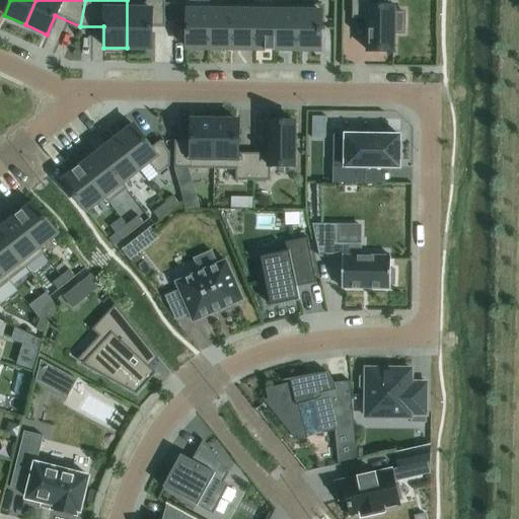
[(127,0),(127,48),(150,48),(151,26),(164,27),(164,0),(127,0)]
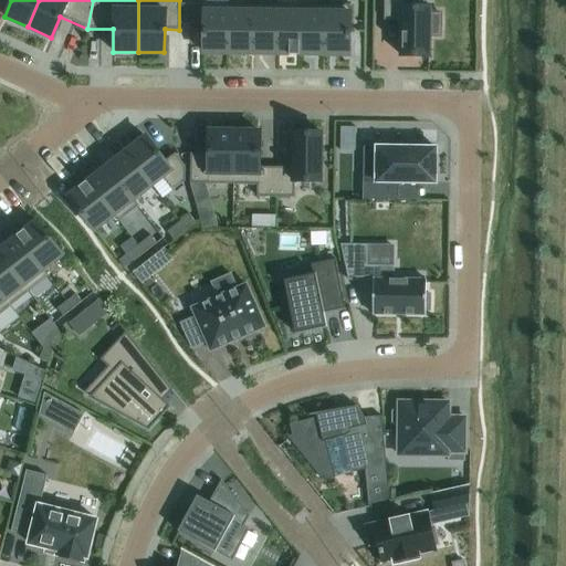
[(384,0),(384,20),(400,20),(400,55),(429,55),(429,35),(439,35),(440,13),(429,13),(429,7),(418,7),(418,0),(384,0)]
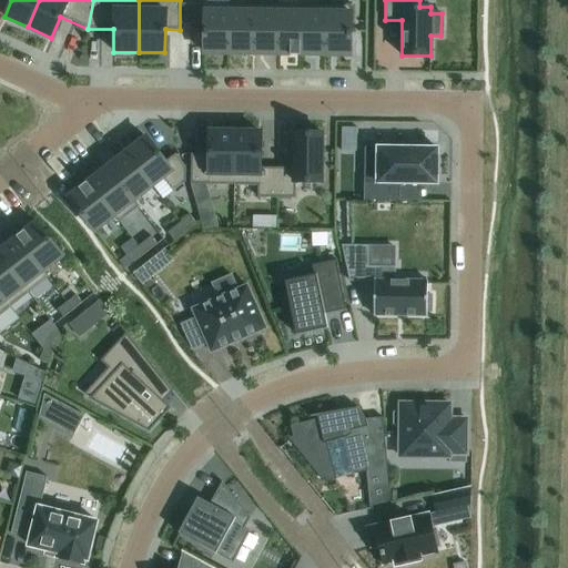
[(204,2),(204,53),(229,53),(230,3),(204,2)]
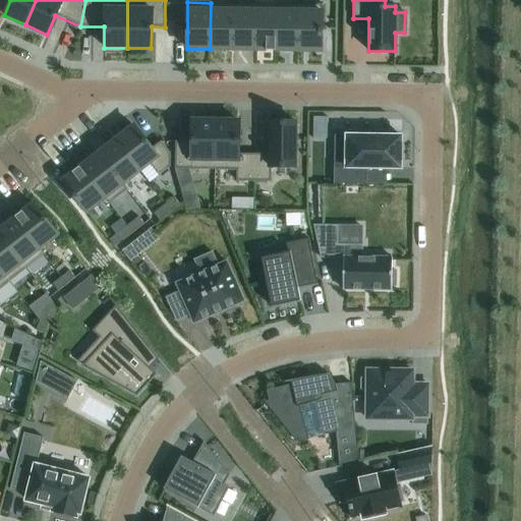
[(211,3),(210,49),(232,49),(232,3),(211,3)]
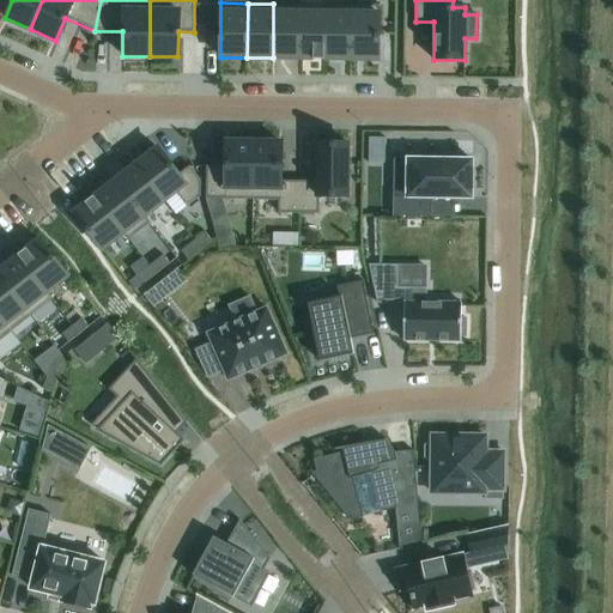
[(273,4),(273,58),(298,59),(299,4),(273,4)]
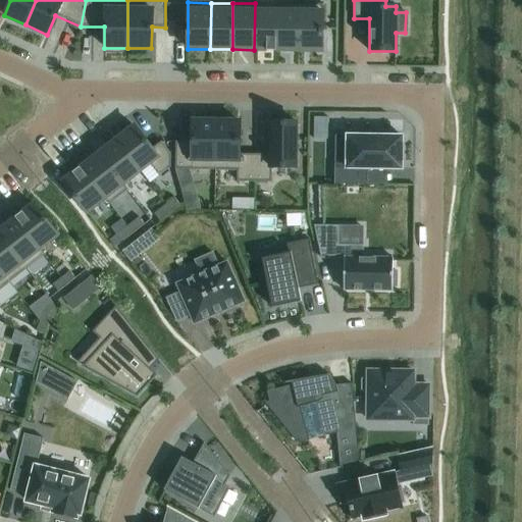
[(255,3),(254,50),(276,50),(277,3),(255,3)]
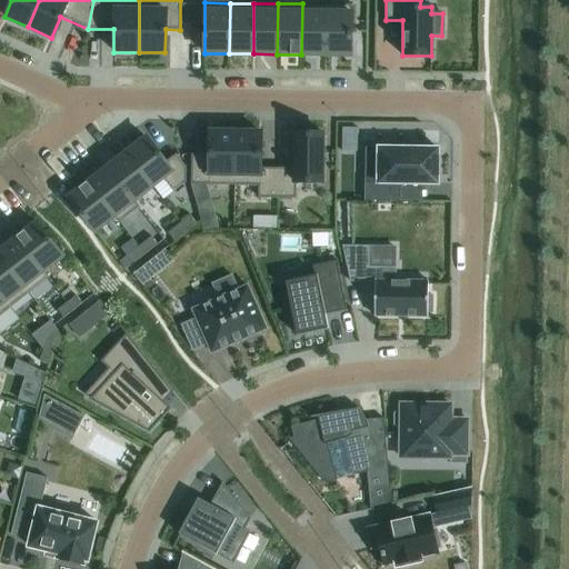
[(302,3),(301,55),(326,55),(326,5),(302,3)]
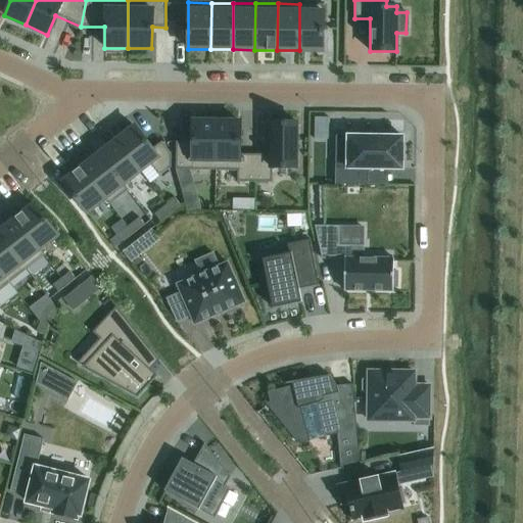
[(299,4),(299,50),(322,50),(323,4),(299,4)]
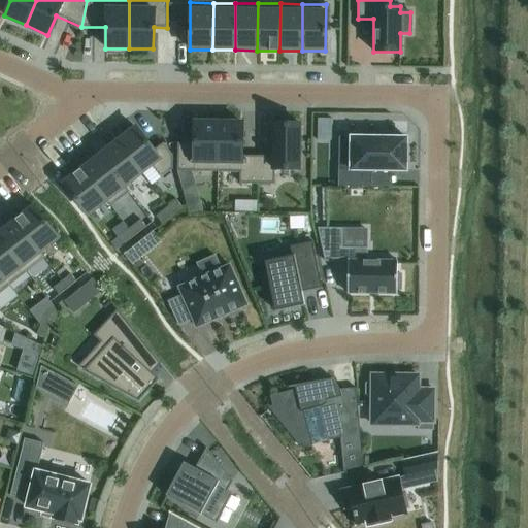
[(194,143),(176,142),(176,171),(217,172),(218,172),(218,122),(194,122),(194,143)]
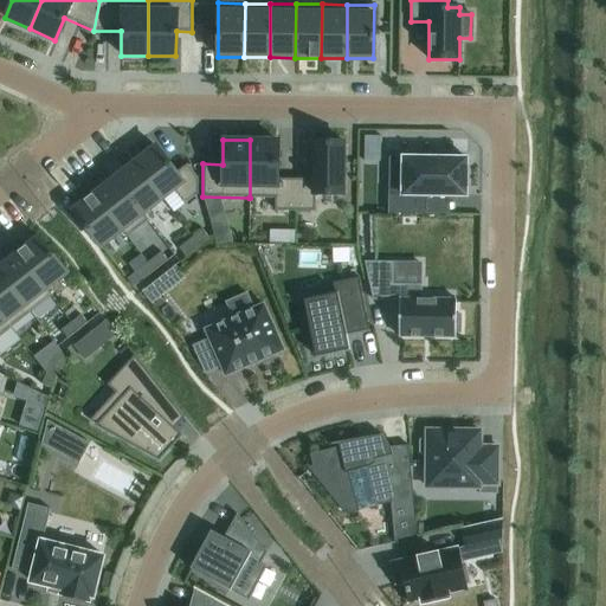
[(250,140),(250,198),(275,198),(274,211),(296,212),(296,179),(277,179),(277,140),(250,140)]
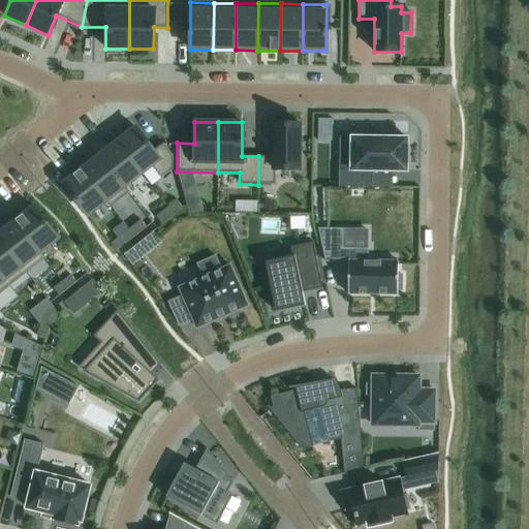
[(258,156),(258,185),(275,185),(275,169),(300,169),(300,123),(274,123),(273,156),(258,156)]
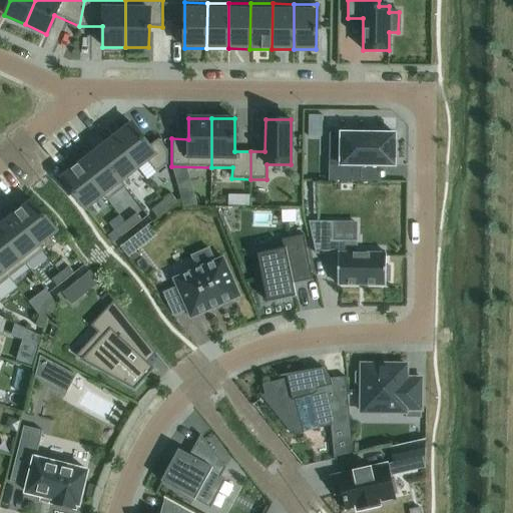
[(131,123),(113,137),(137,167),(146,160),(156,172),(167,163),(167,151),(158,139),(148,146),(131,123)]
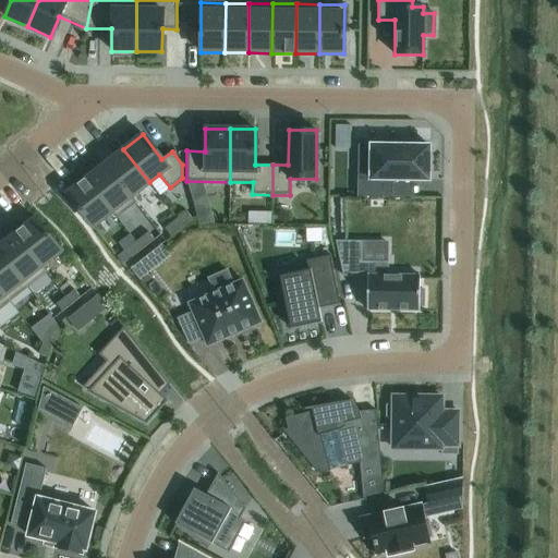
[(371,144),(370,178),(356,178),(356,196),(391,197),(391,196),(391,180),(413,180),(428,180),(429,145),(371,144)]
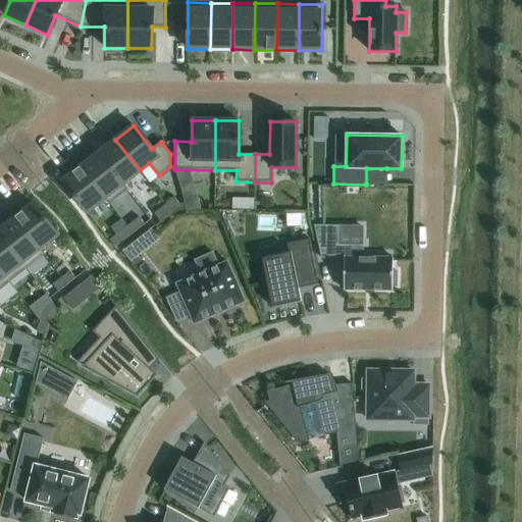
[(115,140),(98,154),(122,185),(122,184),(140,170),(115,140)]
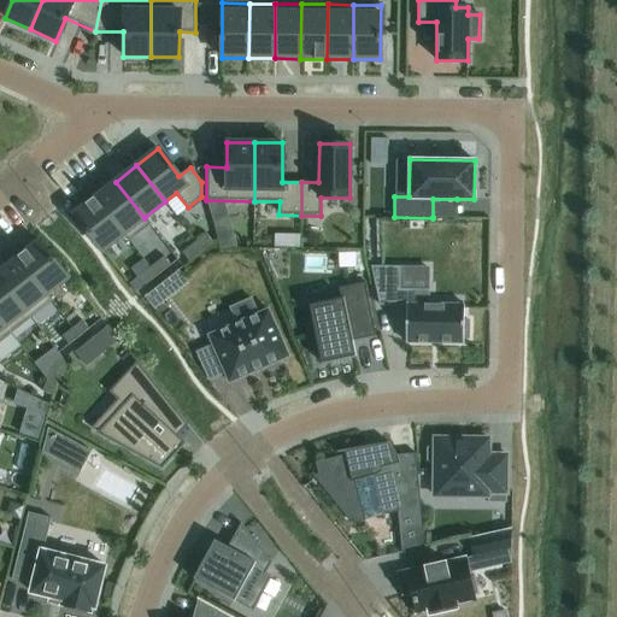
[(116,182),(95,198),(124,234),(123,235),(128,241),(151,224),(145,217),(145,218),(116,182)]
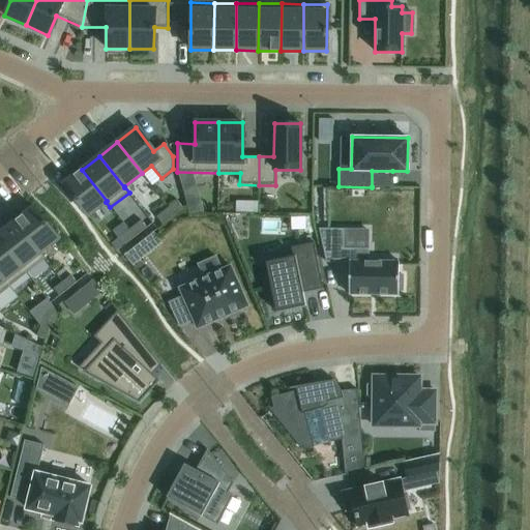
[(82,170),(63,184),(88,215),(106,202),(107,201),(82,170)]
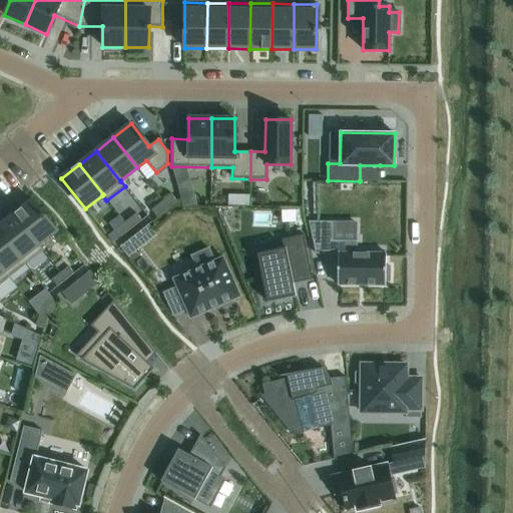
[(170,194),(160,202),(166,209),(176,201),(170,194)]
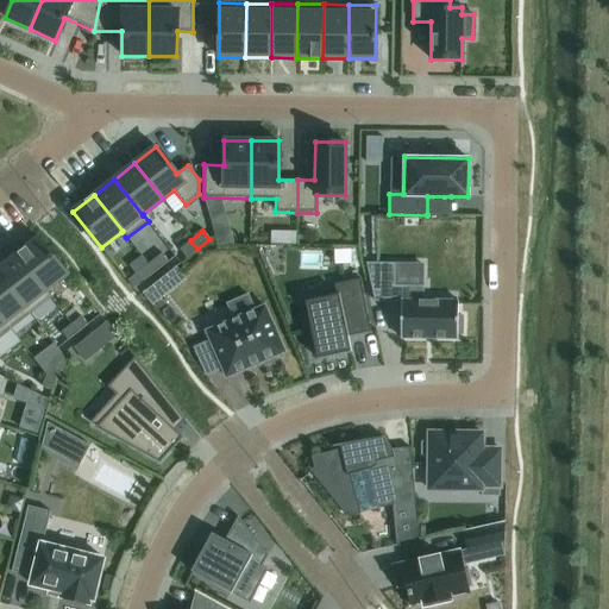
[(296,232),(283,232),(283,244),(296,245),(296,232)]
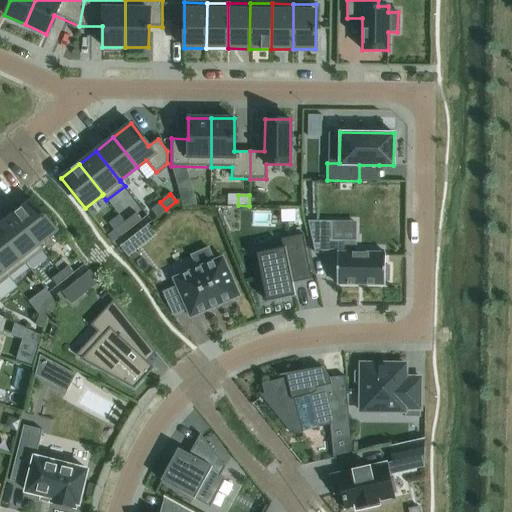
[(32,201),(15,215),(38,245),(39,244),(56,231),(32,201)]
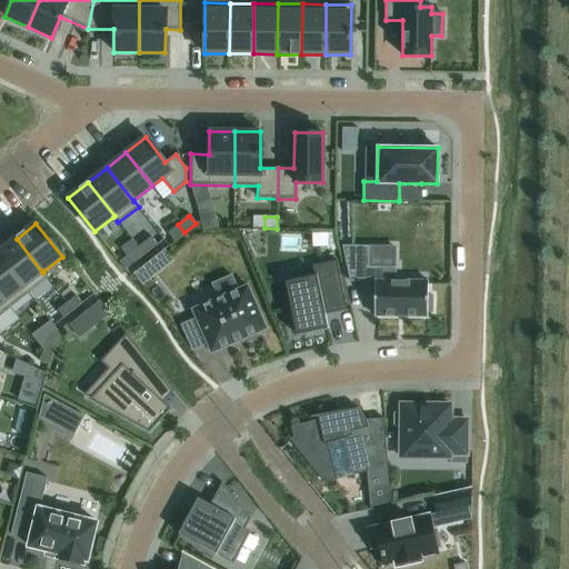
[(178,225),(168,232),(173,240),(185,232),(178,225)]
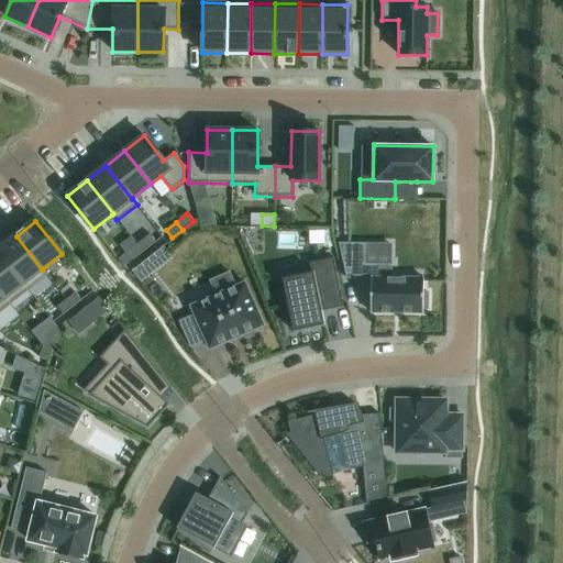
[(324,230),(309,231),(309,244),(324,243),(324,230)]
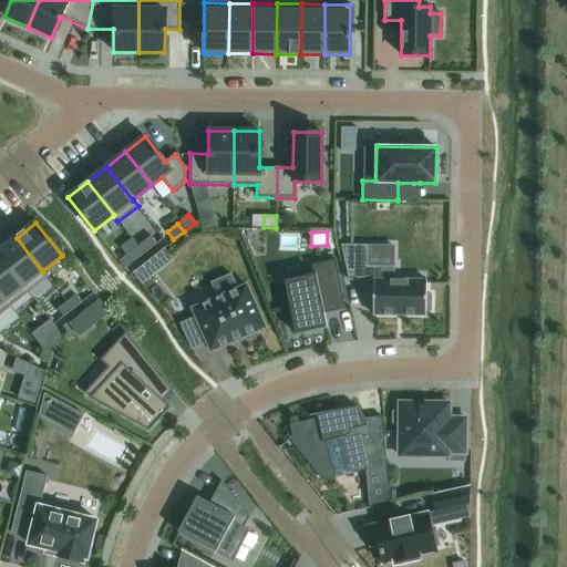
[(151,236),(137,246),(144,254),(156,244),(151,236)]
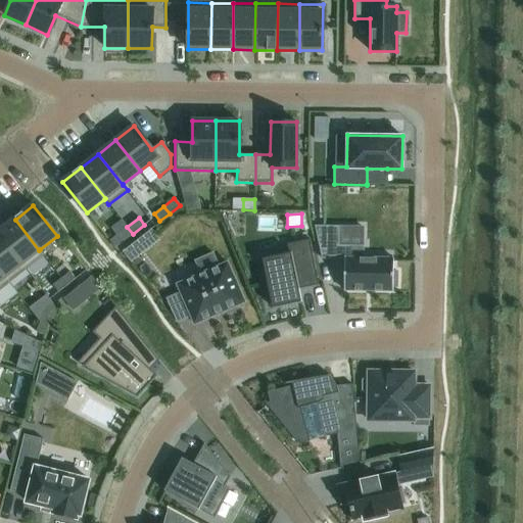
[(15,220),(0,230),(0,236),(26,270),(44,255),(40,249),(39,250),(15,220)]
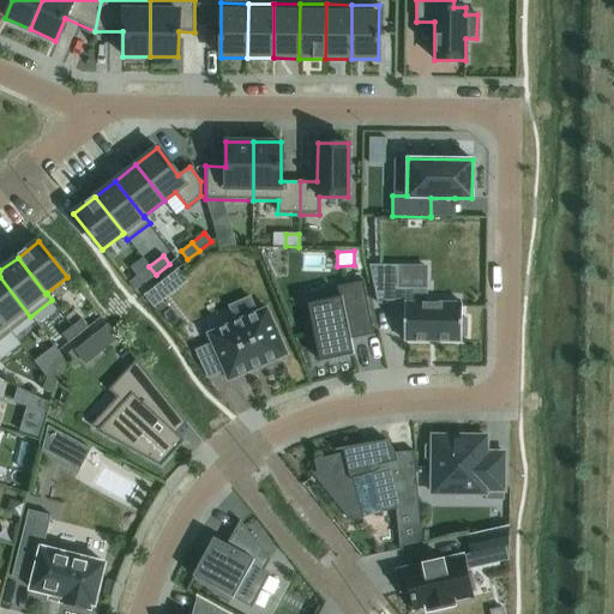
[(397,265),(368,265),(377,304),(403,304),(403,341),(461,342),(461,337),(465,337),(467,319),(462,319),(462,302),(427,302),(427,288),(397,288),(397,265)]
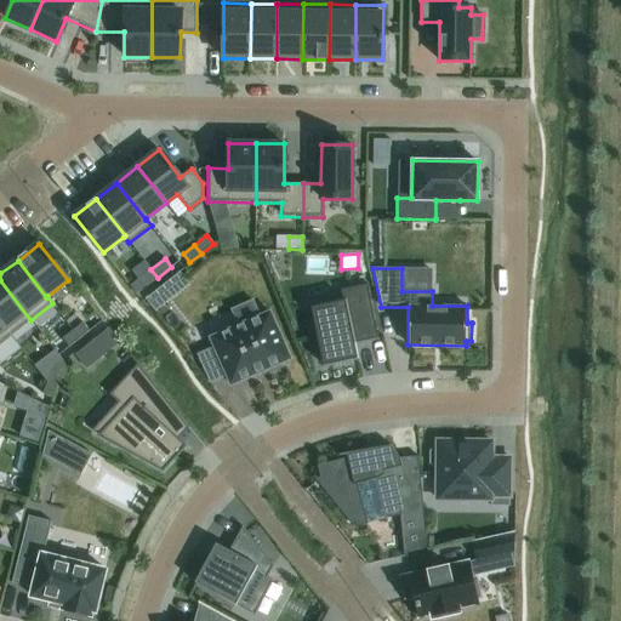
[(151,269),(141,277),(147,285),(158,278),(151,269)]
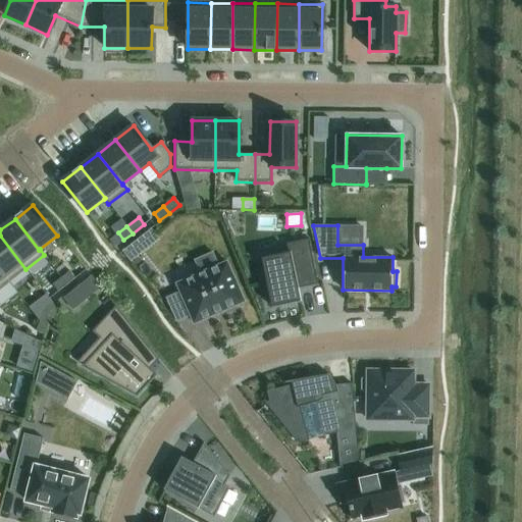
[(0,236),(0,271),(8,282),(25,269),(0,236)]
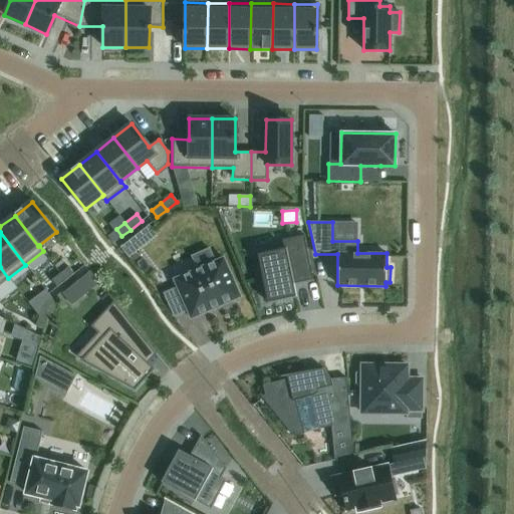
[(283,249),(257,254),(261,272),(258,273),(261,290),(264,290),(267,302),(296,297),(293,284),(292,279),(311,275),(303,235),(282,240),(283,249)]
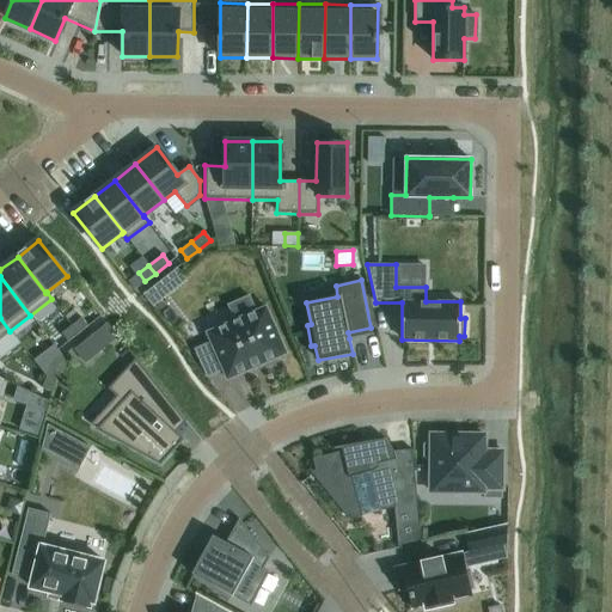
[(154,283),(142,294),(152,307),(165,297),(154,283)]
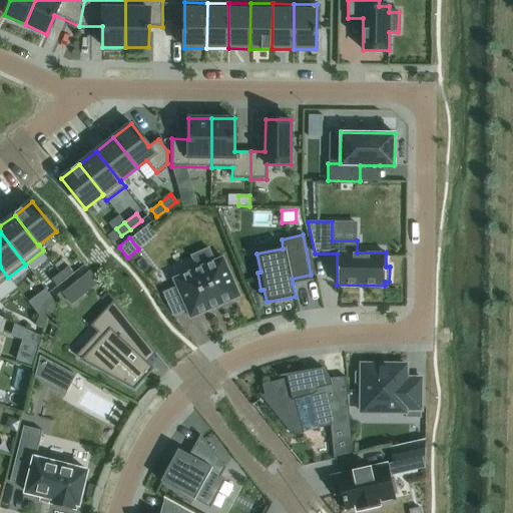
[(176,288),(163,293),(173,315),(186,310),(190,318),(239,297),(222,258),(213,262),(208,248),(191,257),(196,269),(173,279),(176,288)]
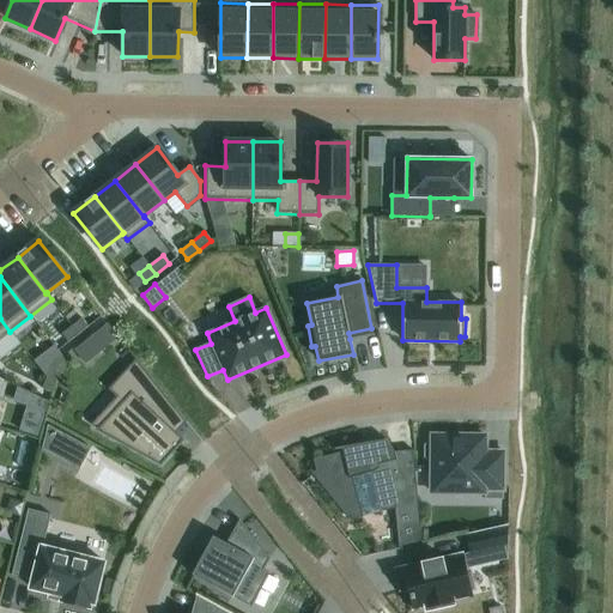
[(0,319),(0,339),(10,332),(0,319)]
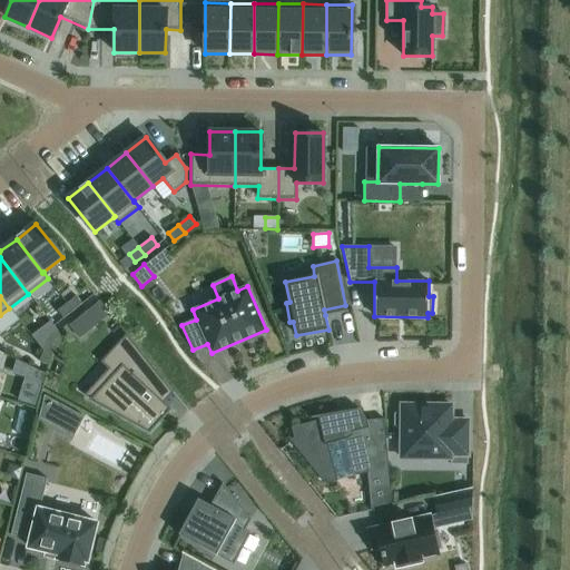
[(100,303),(84,316),(92,327),(109,313),(100,303)]
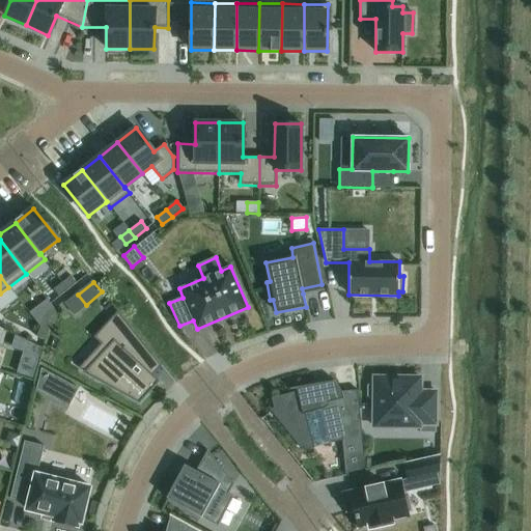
[(76,283),(67,289),(74,298),(82,290),(76,283)]
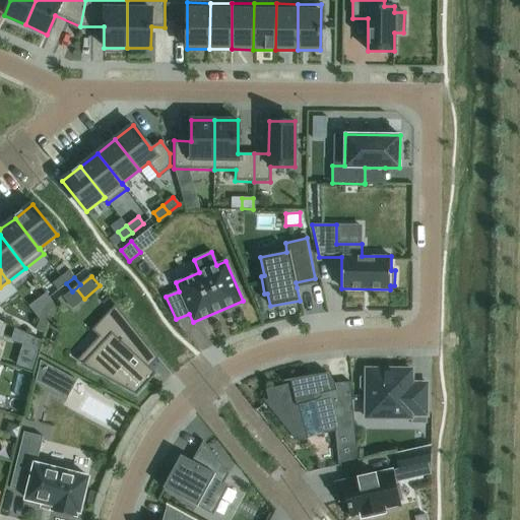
[(66,283),(58,290),(63,298),(72,291),(66,283)]
